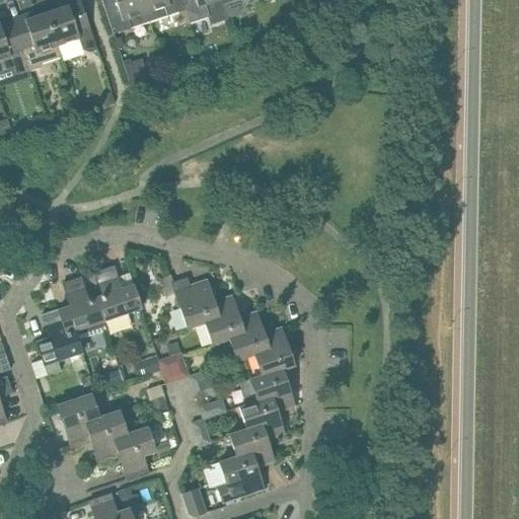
[(61,7),(46,12),(57,46),(61,56),(82,49),(88,52),(96,49),(89,29),(81,5),(69,9),(66,0),(59,3),(61,7)]
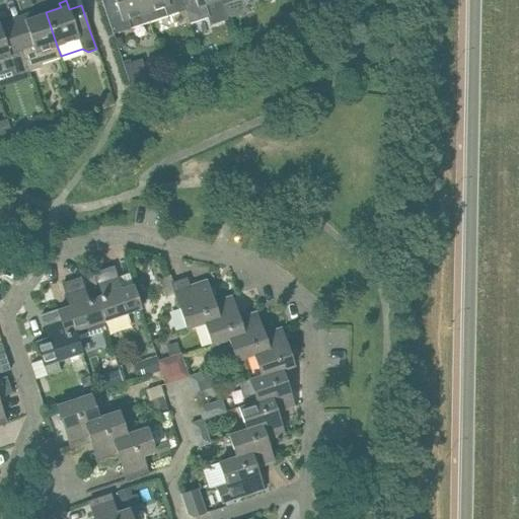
[(100,0),(113,33),(148,22),(141,0),(100,0)]
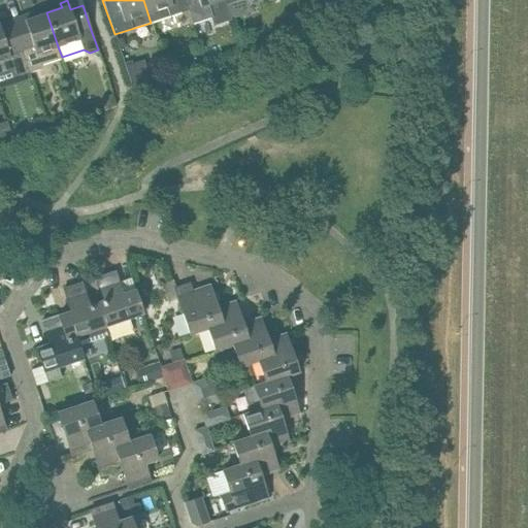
[(143,0),(151,23),(188,10),(184,0),(143,0)]
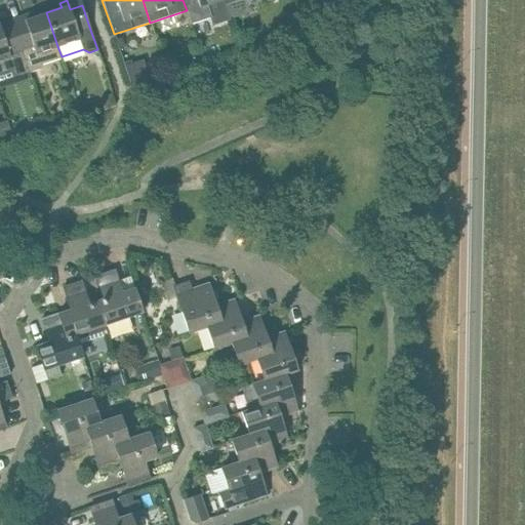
[(183,0),(187,10),(188,10),(192,24),(210,17),(212,26),(230,19),(226,5),(224,0),(183,0)]
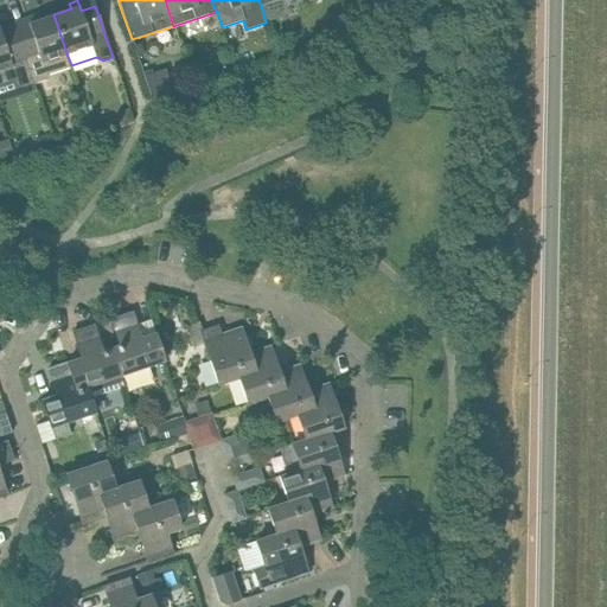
[(30,29),(16,33),(26,62),(33,84),(45,80),(48,74),(71,65),(66,53),(53,14),(37,20),(34,14),(26,18),(30,29)]
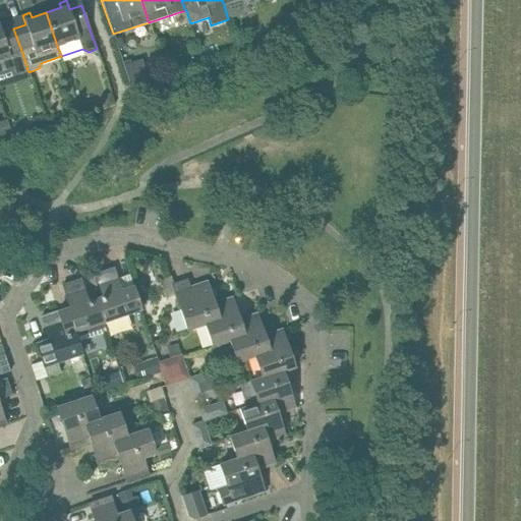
[(0,72),(12,68),(14,73),(18,75),(29,72),(22,53),(13,29),(2,33),(0,25),(0,72)]
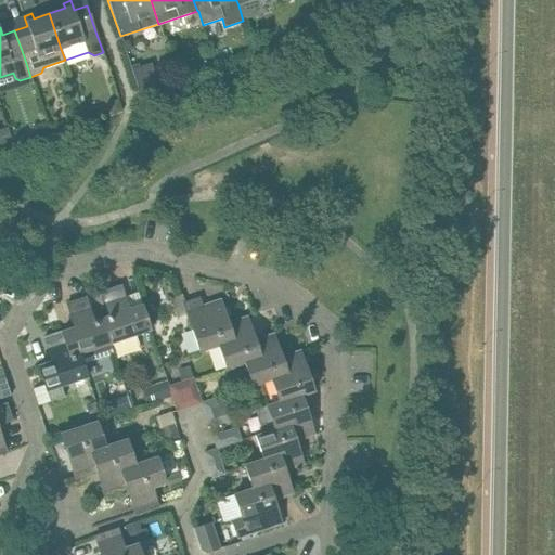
[(110,315),(101,318),(113,355),(124,350),(129,340),(128,336),(150,330),(141,305),(129,309),(120,285),(101,292),(110,315)]
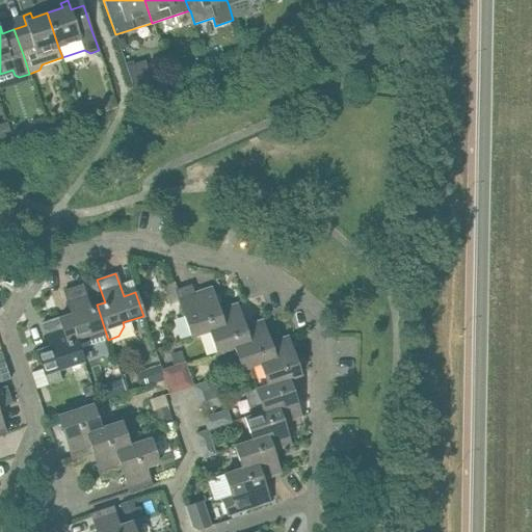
[(89,308),(82,285),(63,291),(71,314),(59,318),(67,341),(75,338),(79,349),(108,340),(97,304),(89,308)]
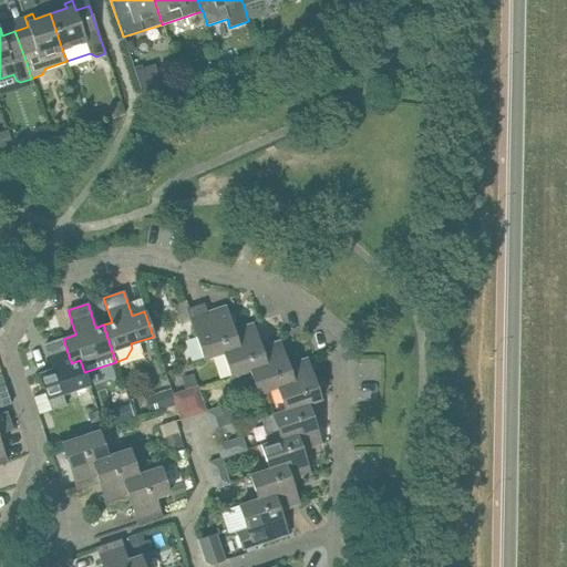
[(203,305),(187,310),(204,358),(223,351),(223,352),(238,347),(233,330),(225,306),(206,312),(203,305)]
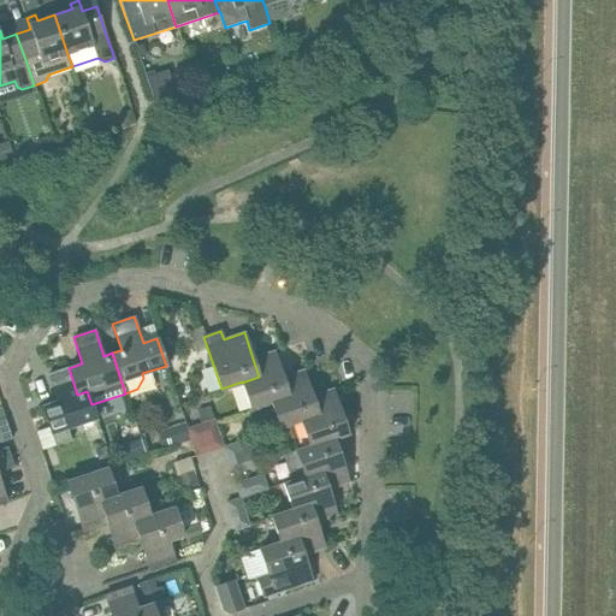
[(274,351),(253,359),(259,377),(242,383),(252,408),(272,401),(288,396),(282,377),(283,377),(274,351)]
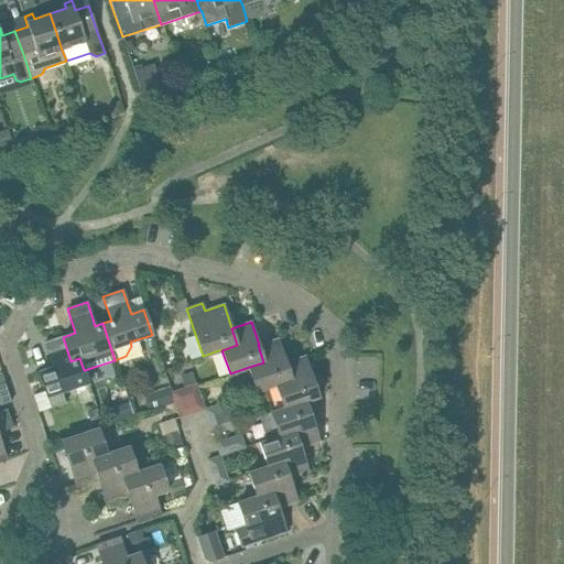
[(39,371),(46,397),(88,383),(84,370),(79,358),(71,361),(63,337),(43,343),(51,367),(39,371)]
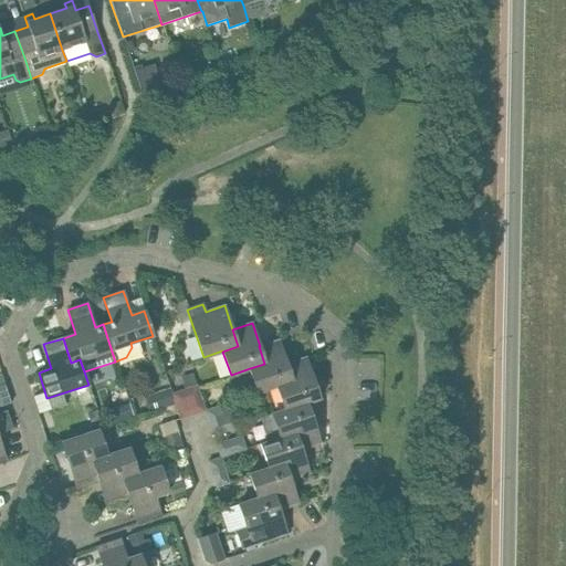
[(279,339),(260,346),(259,346),(264,364),(250,368),(258,392),(276,386),(292,381),(286,364),(279,339)]
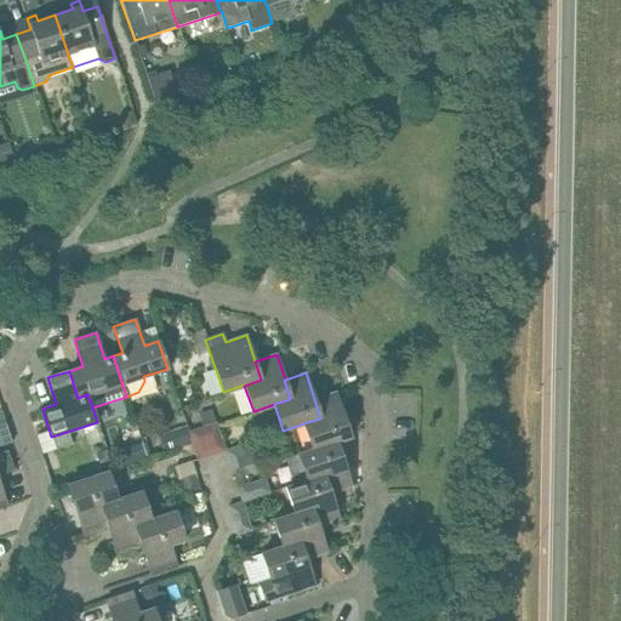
[(336,392),(314,399),(320,419),(303,423),(312,449),(312,450),(336,442),(337,442),(351,437),(336,392)]
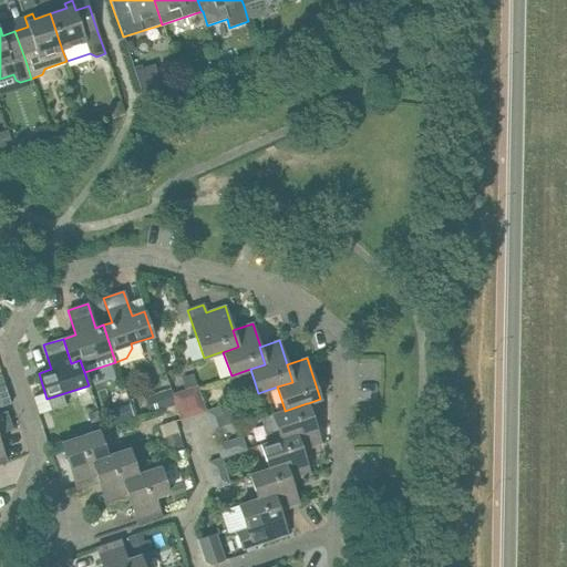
[(193,415),(205,411),(196,384),(184,389),(193,415)]
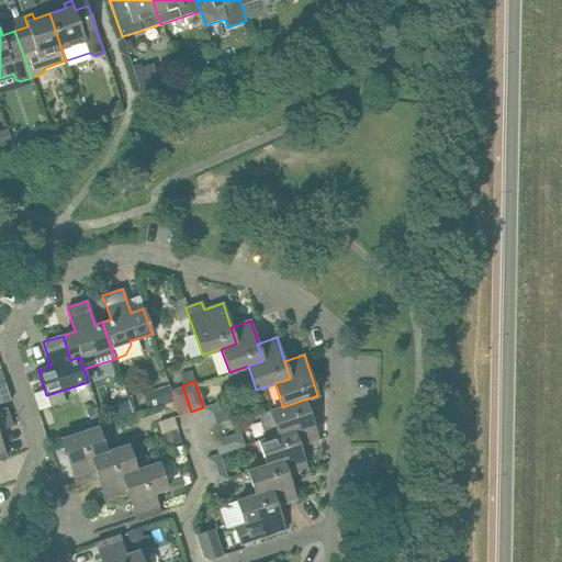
[(170,390),(169,386),(152,392),(157,406),(173,401),(179,416),(191,412),(182,385),(170,390)]
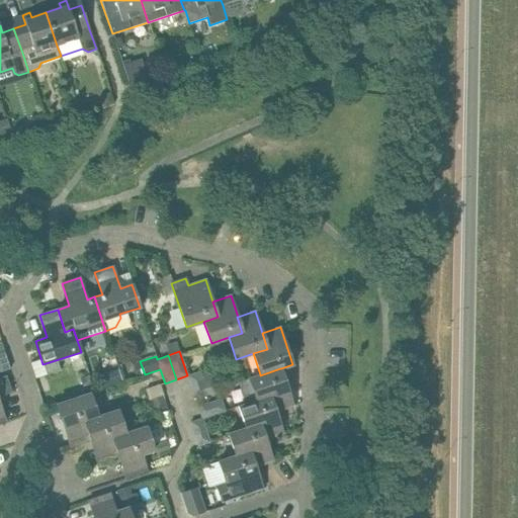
[(191,387),(214,379),(211,368),(187,375),(191,387)]
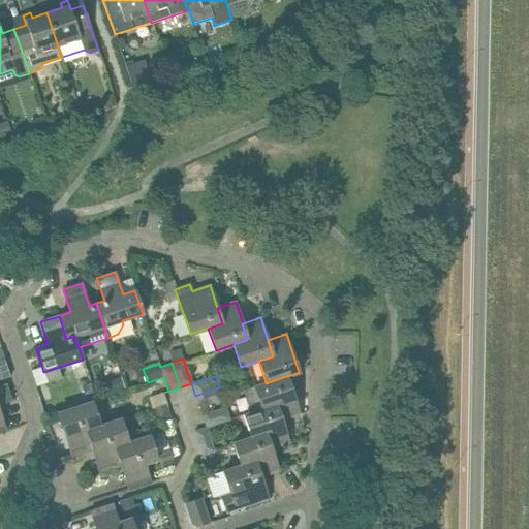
[(286,376),(266,383),(266,382),(253,385),(260,409),(261,409),(275,404),(281,421),(300,414),(287,376),(286,376)]
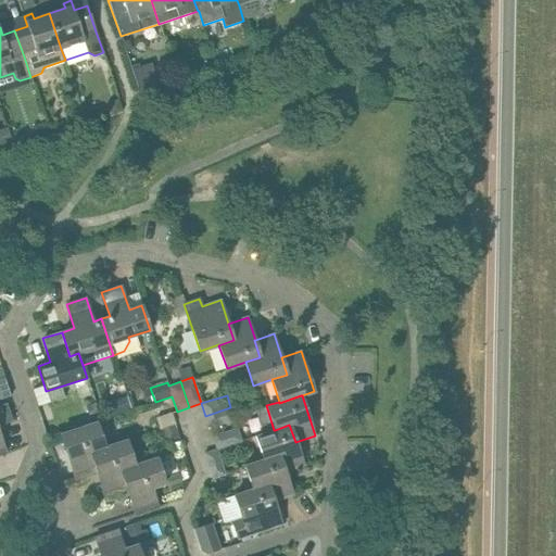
[(106,419),(115,416),(111,402),(102,405),(106,419)]
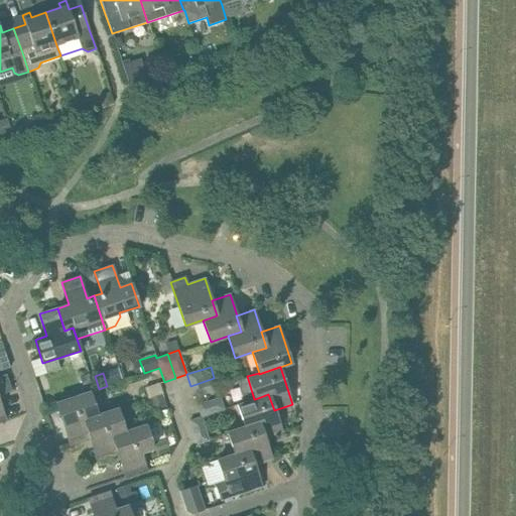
[(214,378),(190,386),(195,397),(218,389),(214,378)]
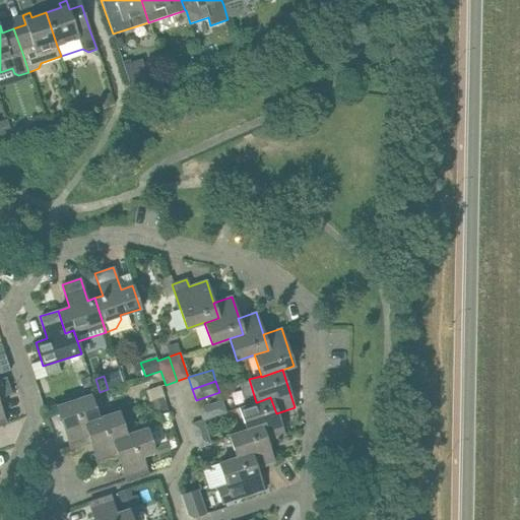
[(99,418),(98,418),(90,394),(57,405),(70,448),(90,441),(91,441),(84,423),(99,418)]
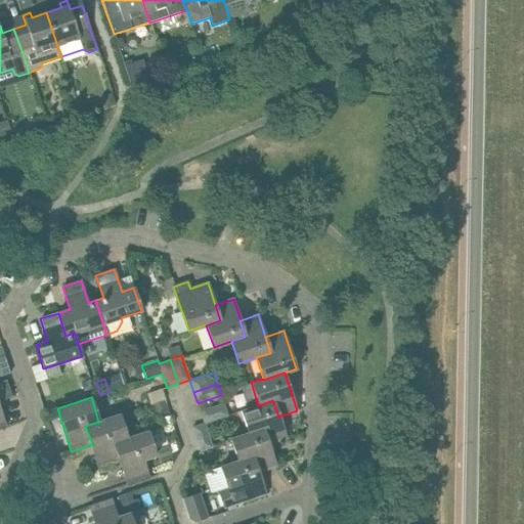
[(272,400),(259,405),(258,405),(243,410),(251,433),(256,431),(262,429),(268,444),(286,438),(278,417),(272,400)]
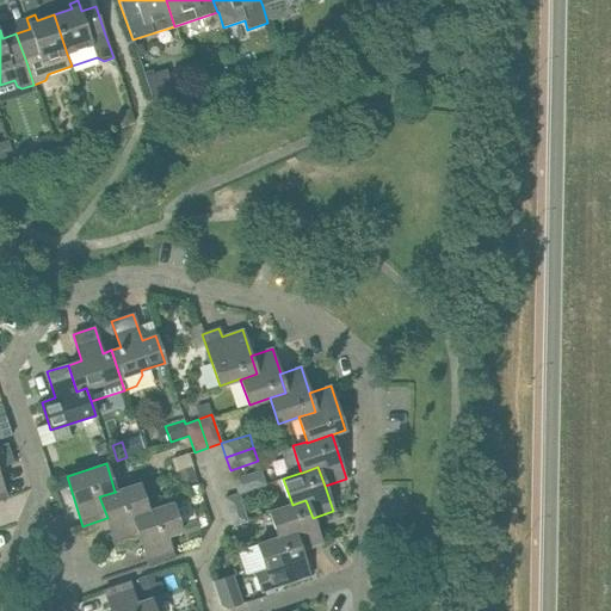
[(238,493),(265,485),(260,471),(233,480),(238,493)]
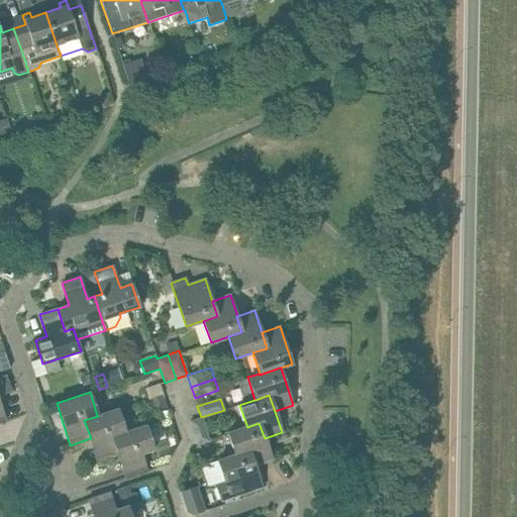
[(97,416),(98,416),(84,420),(91,438),(90,438),(98,461),(118,455),(112,436),(125,432),(117,409),(97,416)]
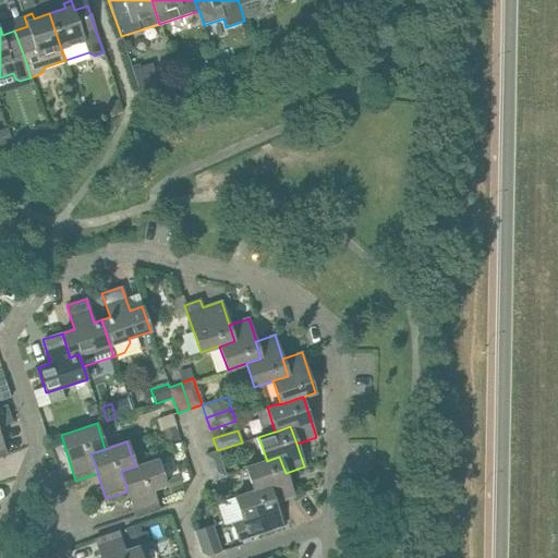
[(217,450),(205,455),(213,480),(226,475),(217,450)]
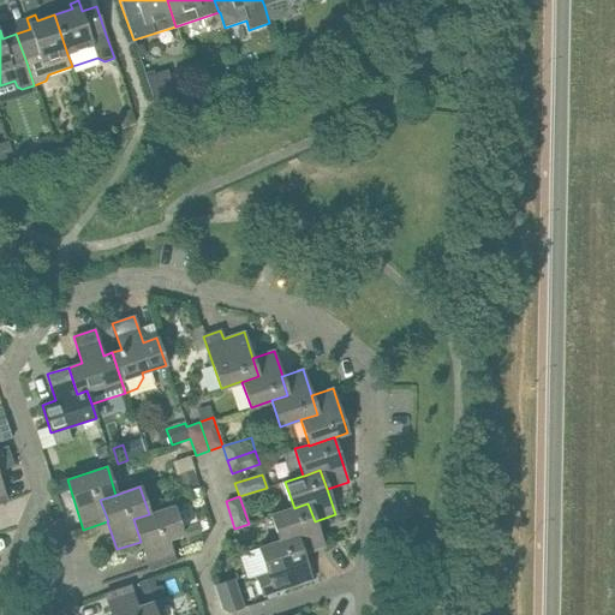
[(308,503),(300,506),(294,508),(270,514),(279,541),(280,541),(296,536),(303,554),(324,547),(315,521),(308,503)]
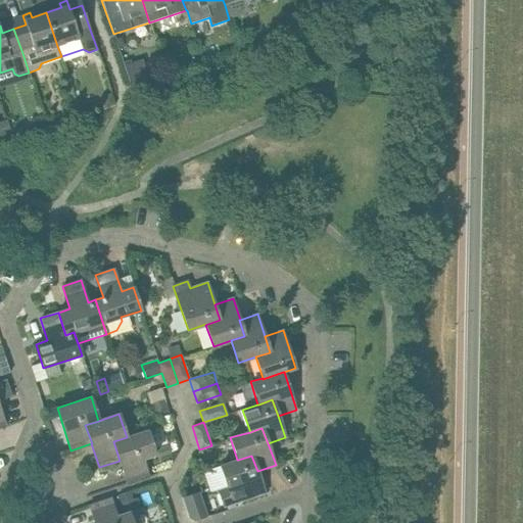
[(127,437),(113,441),(120,461),(128,484),(149,477),(143,459),(155,455),(147,430),(127,437)]
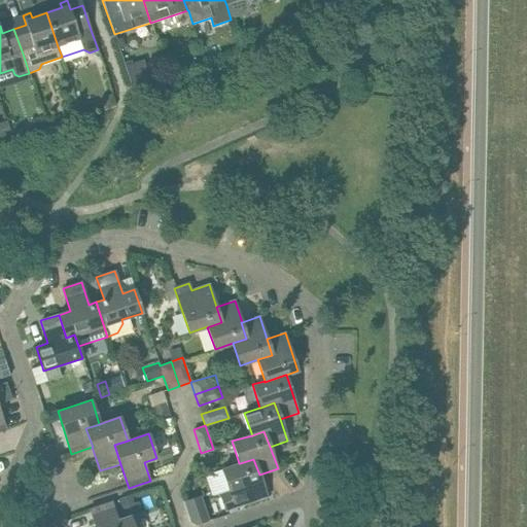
[(229,491),(220,494),(225,511),(267,496),(259,475),(253,459),(240,463),(239,463),(221,469),(229,491)]
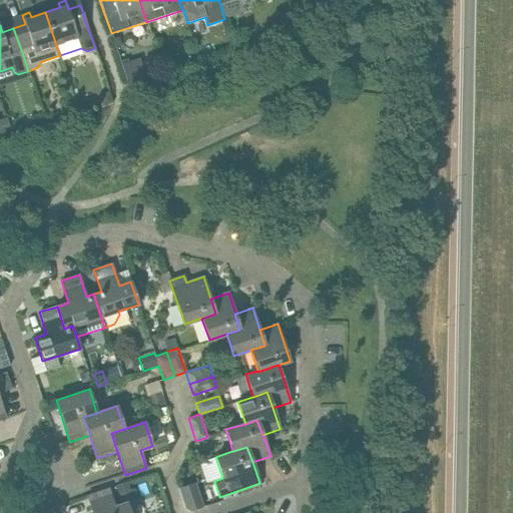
[(128,482),(116,486),(119,496),(131,492),(128,482)]
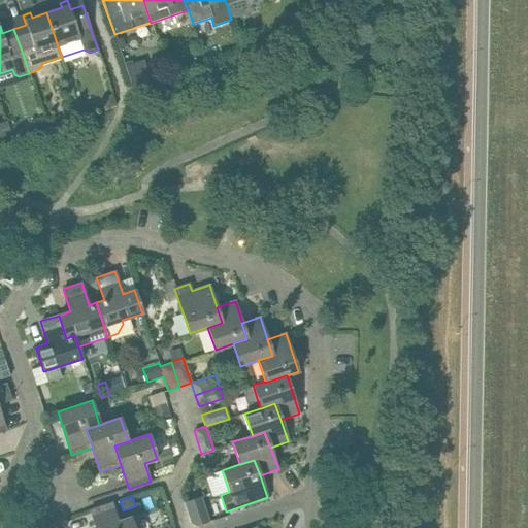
[(196,526),(208,522),(200,497),(184,502),(191,524),(196,526)]
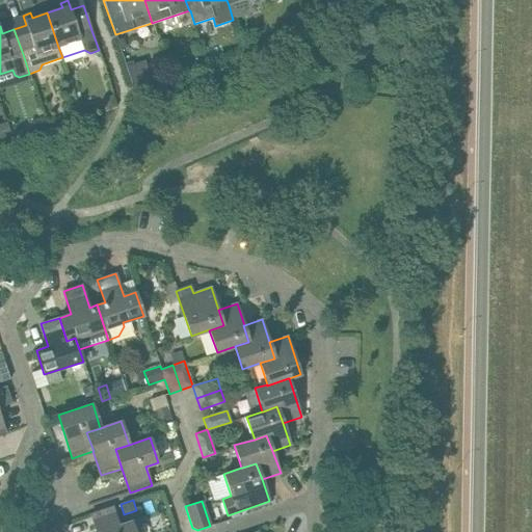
[(135,531),(131,521),(118,525),(112,507),(90,513),(97,531),(135,531)]
